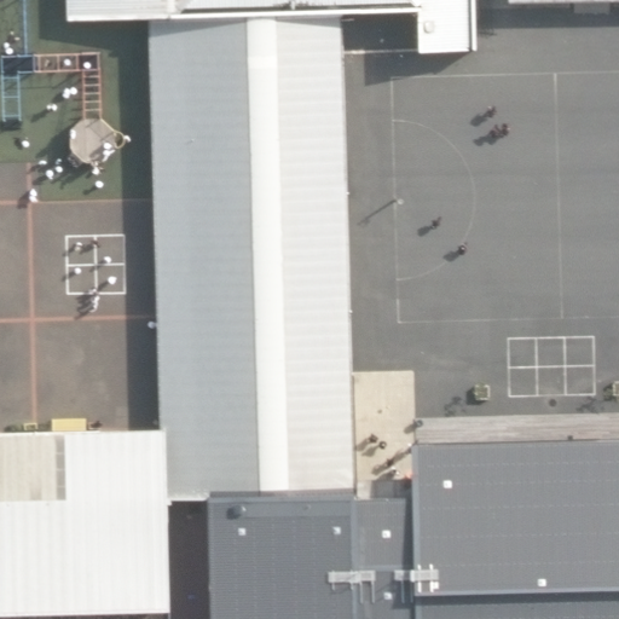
[(341,17),(342,52),(420,50),(420,55),(476,52),(475,0),(68,0),(69,23),(150,21),(341,17)]
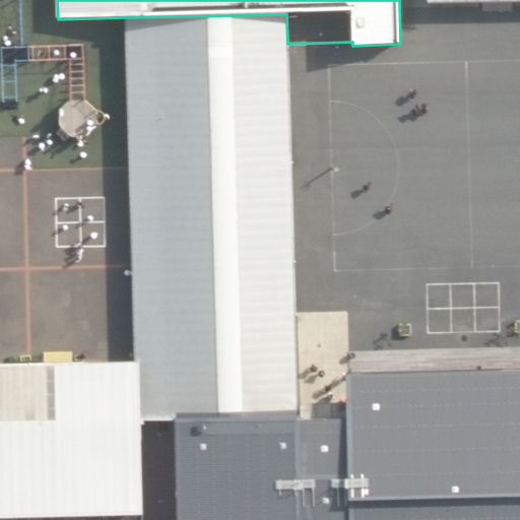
[(300,411),(300,404),(287,44),(286,14),(126,17),(135,363),(140,363),(140,420),(175,421),(175,413),(300,411)]
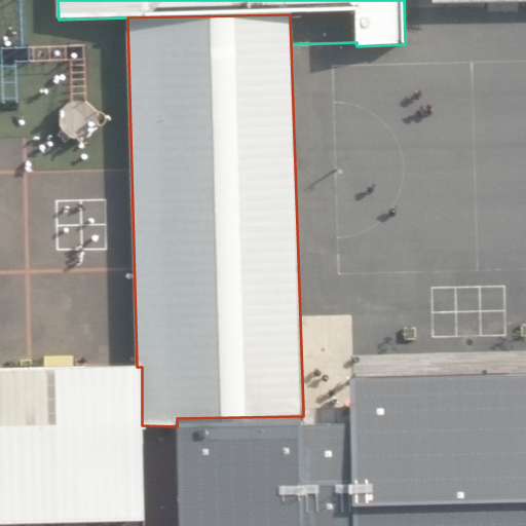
[(142,367),(137,367),(0,370),(0,525),(145,525),(142,425),(142,367)]
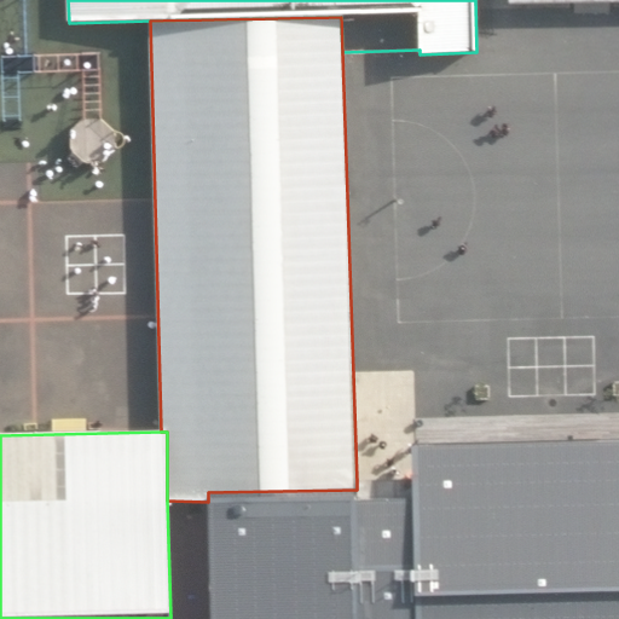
[(618,618),(618,441),(412,446),(412,480),(357,481),(357,490),(357,618),(618,618)]
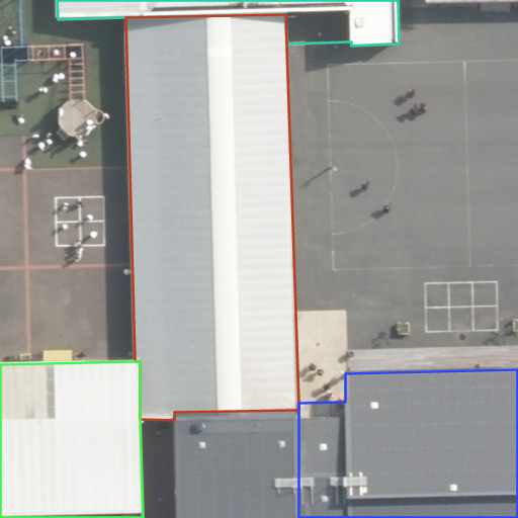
[(298,517),(298,410),(174,412),(174,420),(175,517),(298,517)]
